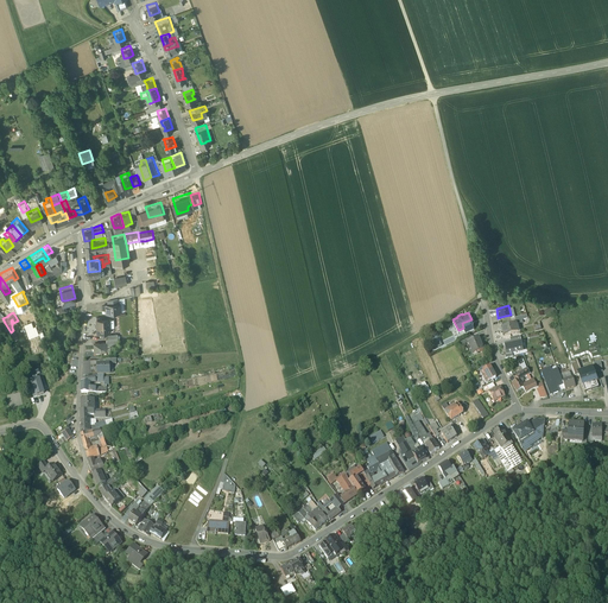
[(108,315),(96,316),(96,317),(95,318),(95,321),(96,322),(97,328),(109,328),(108,315)]
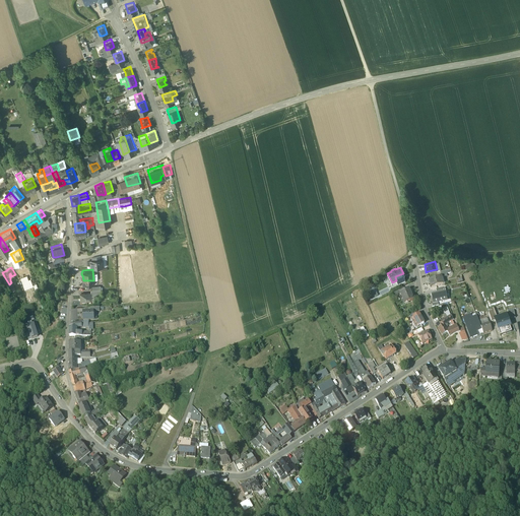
[(28,272),(21,275),(24,284),(31,281),(28,272)]
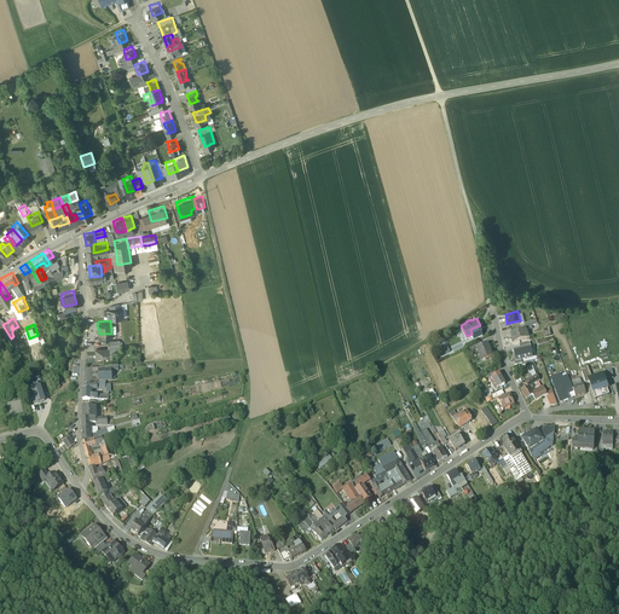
[(480,325),(470,329),(472,334),(474,337),(484,332),(480,325)]
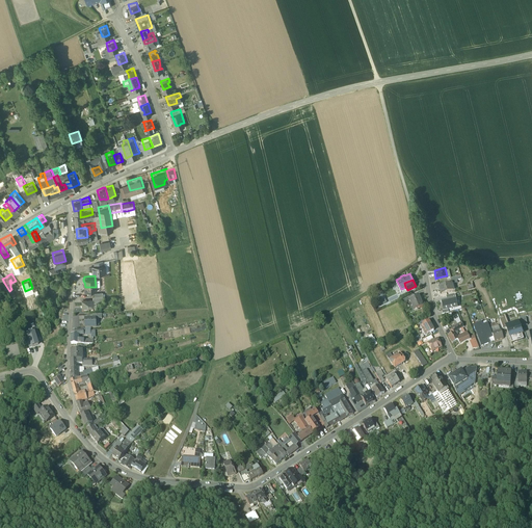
[(440,284),(441,291),(453,288),(452,281),(447,282),(440,284)]
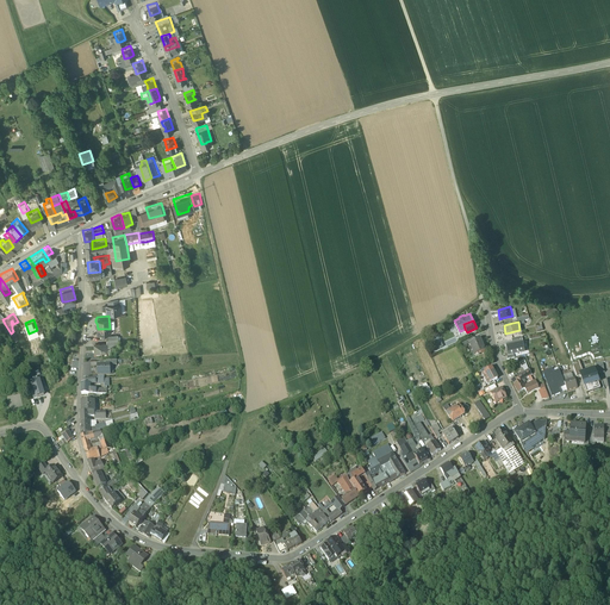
[(473,332),(460,340),(462,343),(470,340),(474,337),(473,332)]
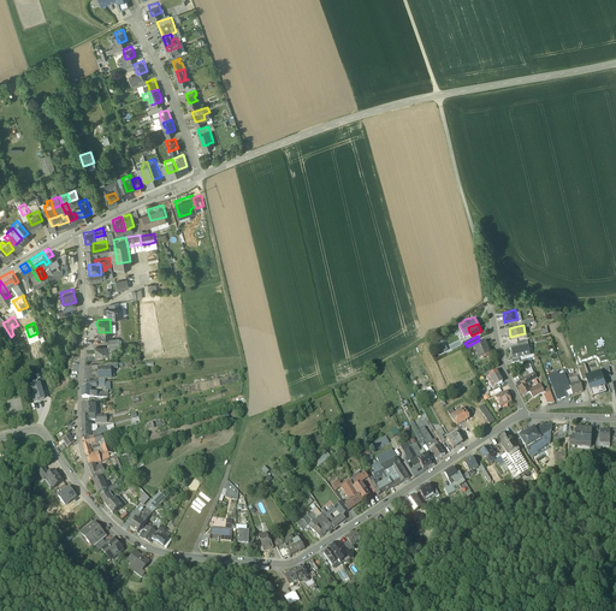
[(479,340),(474,343),(479,356),(490,353),(485,339),(479,340)]
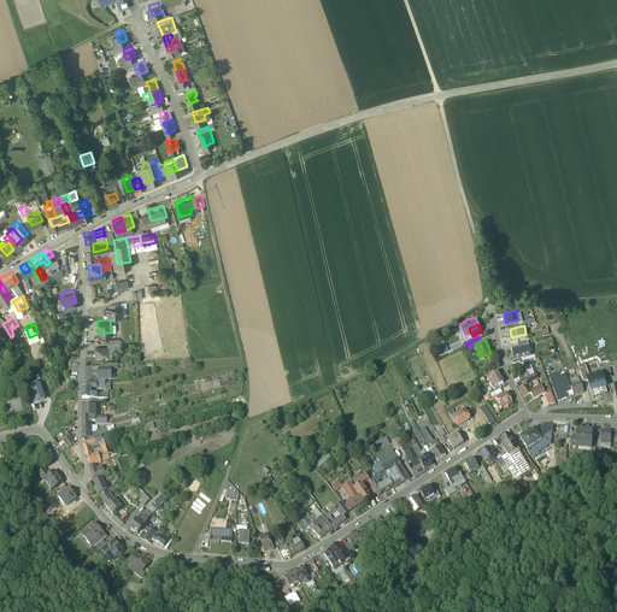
[(512,345),(515,357),(519,355),(529,353),(527,342),(518,343),(512,345)]
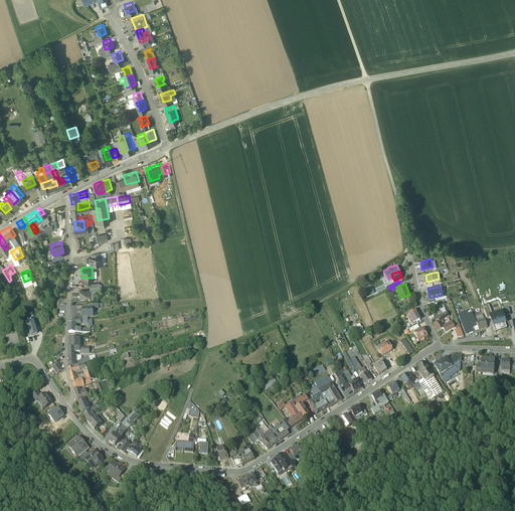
[(90,287),(78,287),(79,292),(80,292),(80,298),(87,298),(87,297),(91,297),(90,287)]
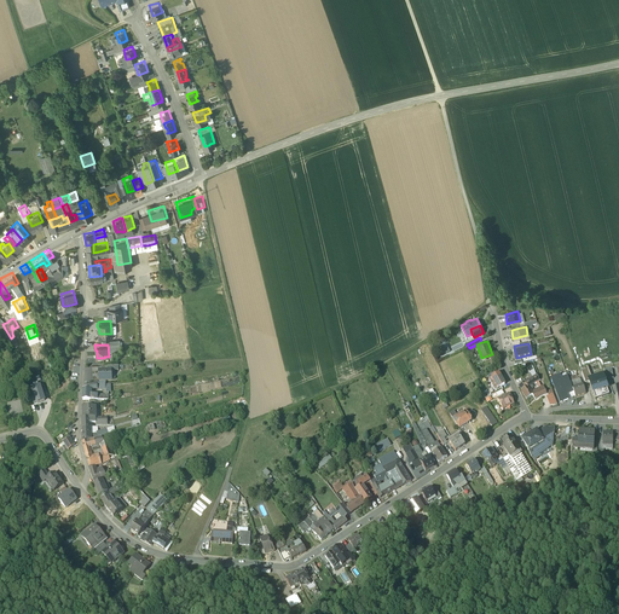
[(108,366),(99,368),(99,377),(111,376),(111,368),(111,366),(108,366)]
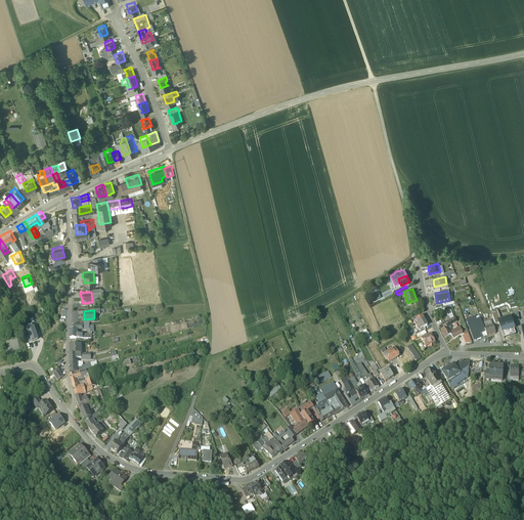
[(419,315),(417,316),(422,327),(427,323),(422,313),(419,315)]
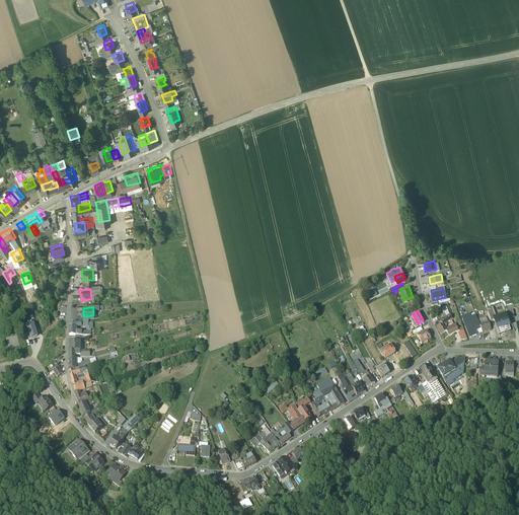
[(447,314),(442,317),(441,316),(438,317),(439,319),(435,321),(437,325),(443,321),(443,322),(446,320),(448,318),(451,317),(450,312),(447,314)]
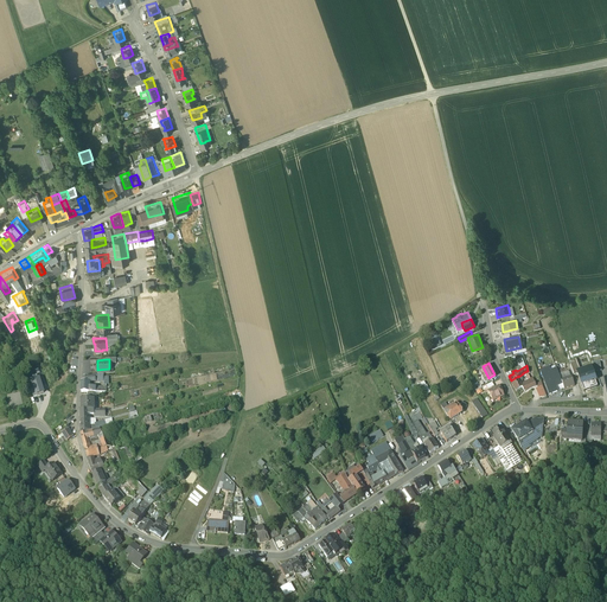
[(562,383),(561,377),(557,369),(557,366),(550,369),(549,365),(541,367),(550,392),(557,389),(556,385),(562,383)]
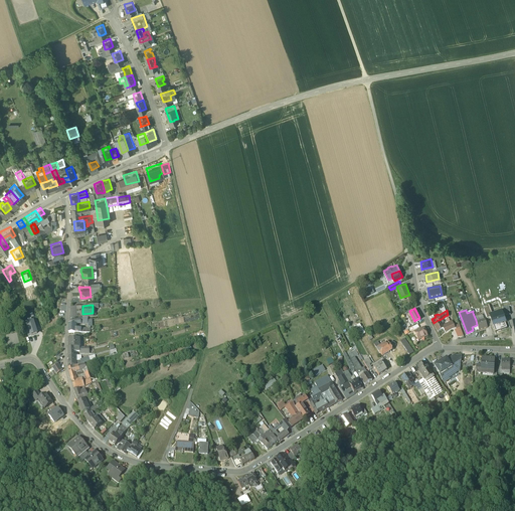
[(480,310),(473,313),(476,320),(483,318),(481,314),(480,310)]
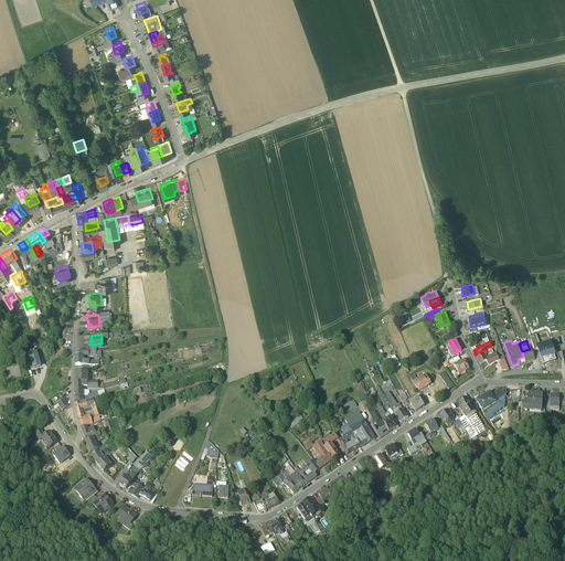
[(544,361),(556,358),(551,341),(539,345),(544,361)]
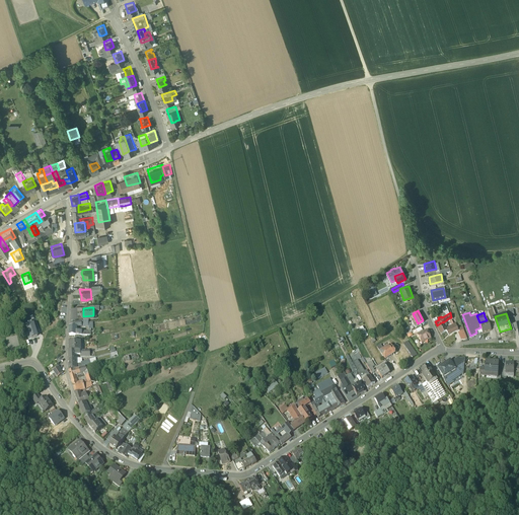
[(76,319),(71,320),(72,323),(70,324),(69,333),(79,333),(79,328),(77,328),(77,323),(76,323),(76,319)]
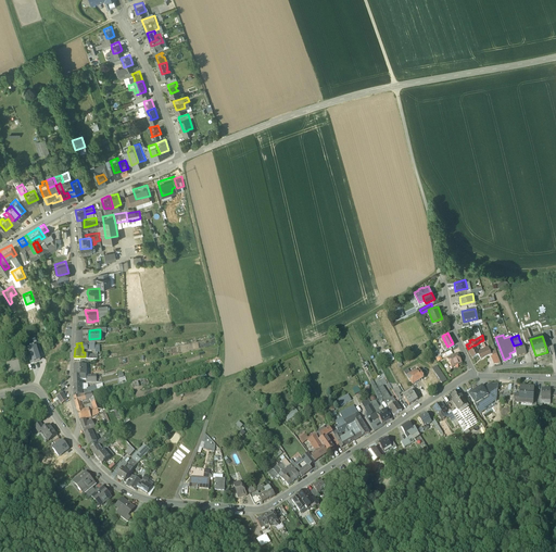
[(521,343),(514,346),(515,351),(517,355),(526,352),(522,342),(521,343)]
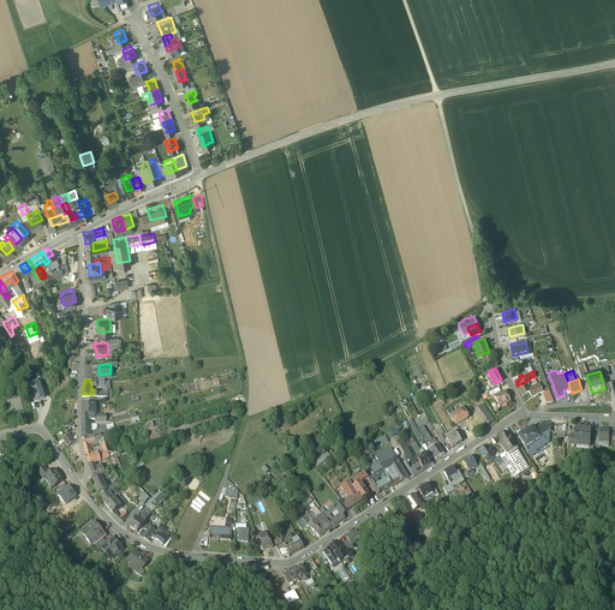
[(40,381),(33,383),(35,389),(37,396),(45,394),(40,381)]
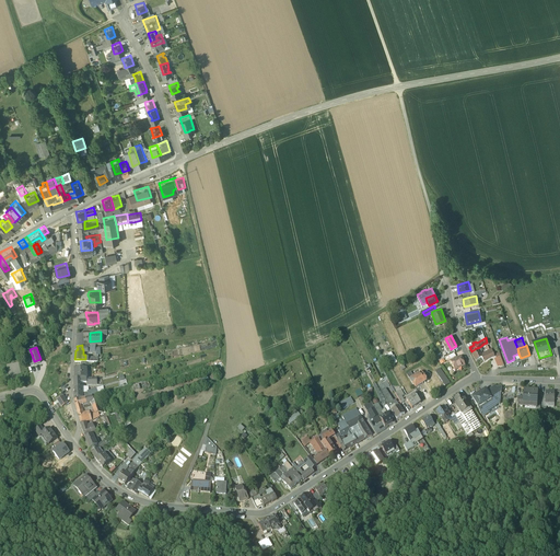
[(478,347),(471,351),(476,359),(481,355),(482,355),(478,348),(478,347)]
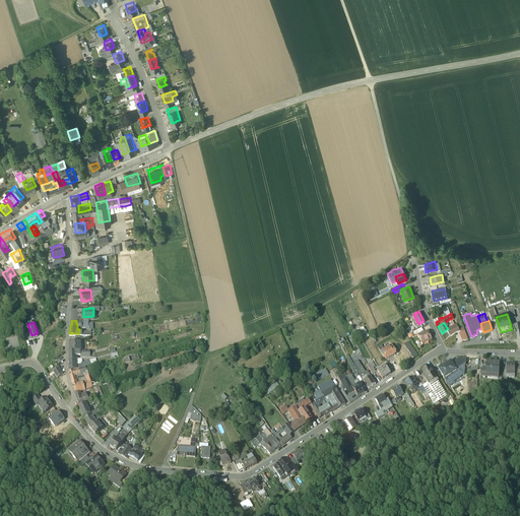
[(451,325),(450,325),(452,331),(459,329),(456,322),(454,323),(451,325)]
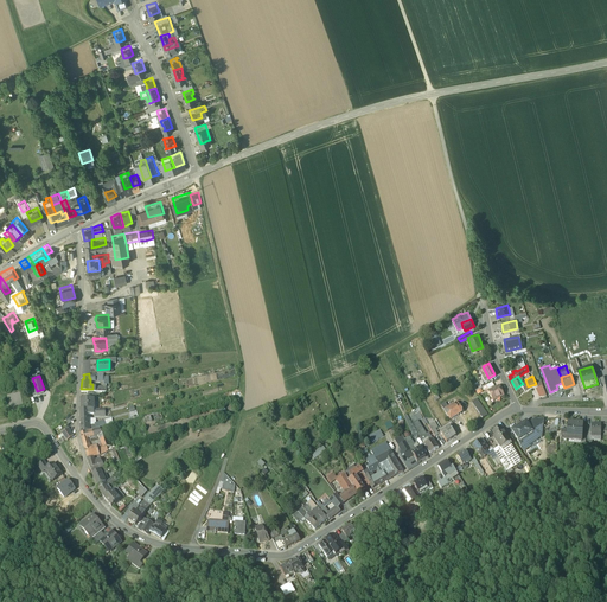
[(536,380),(541,396),(547,394),(543,378),(536,380)]
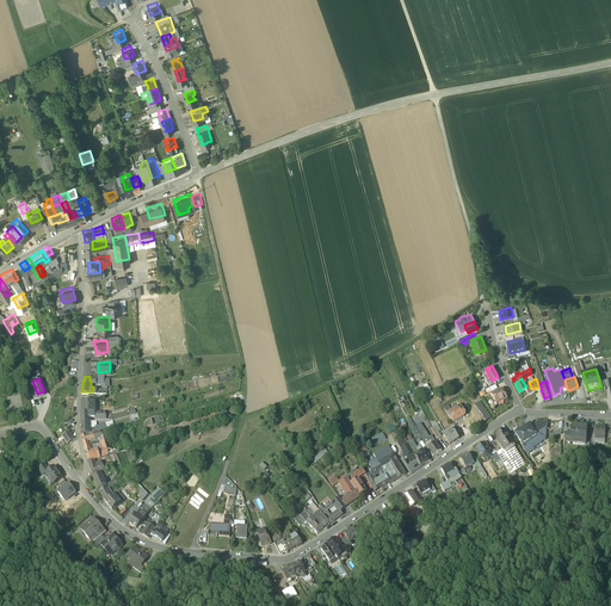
[(429,382),(423,384),(427,395),(433,393),(429,382)]
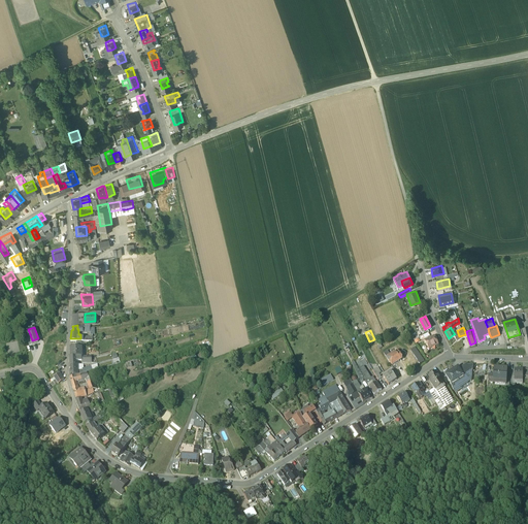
[(434,334),(425,338),(429,347),(431,345),(432,346),(435,344),(438,341),(434,334)]
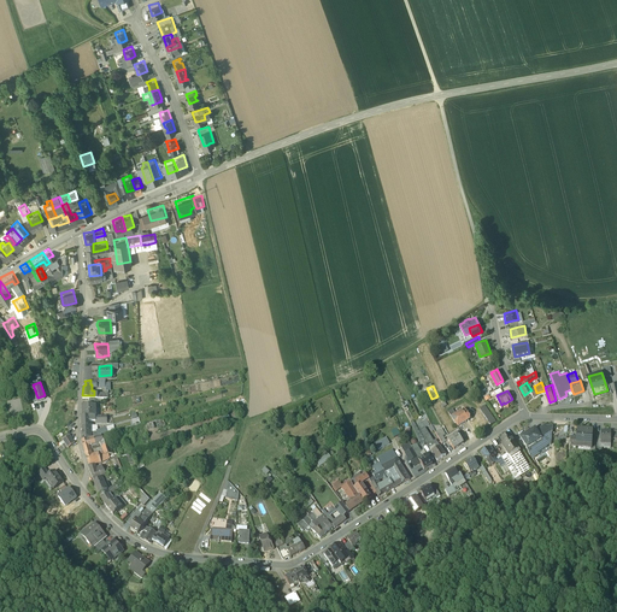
[(495,419),(485,402),(480,406),(491,423),(495,419)]
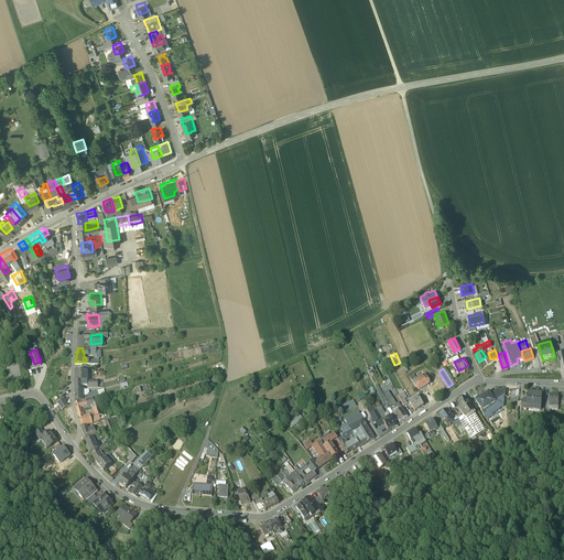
[(83,369),(76,369),(76,379),(83,379),(87,378),(87,369),(83,369)]
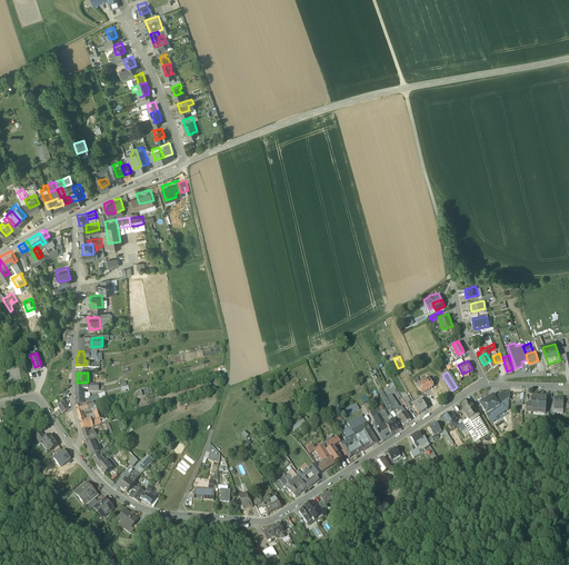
[(431,379),(428,375),(417,383),(421,392),(423,390),(431,385),(438,382),(435,377),(431,379)]
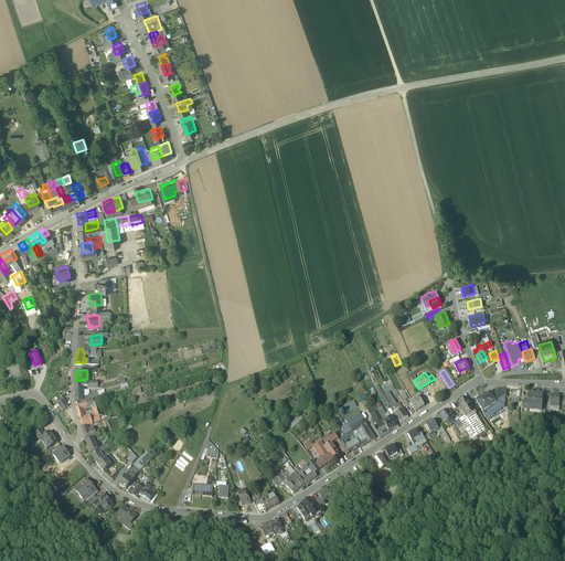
[(388,389),(386,384),(385,382),(381,385),(390,401),(393,408),(401,403),(398,400),(397,401),(388,389)]
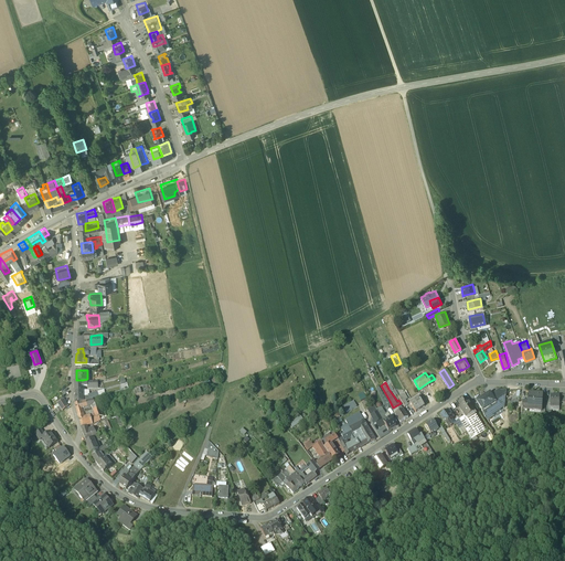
[(500,387),(491,393),(496,400),(505,392),(507,389),(500,387)]
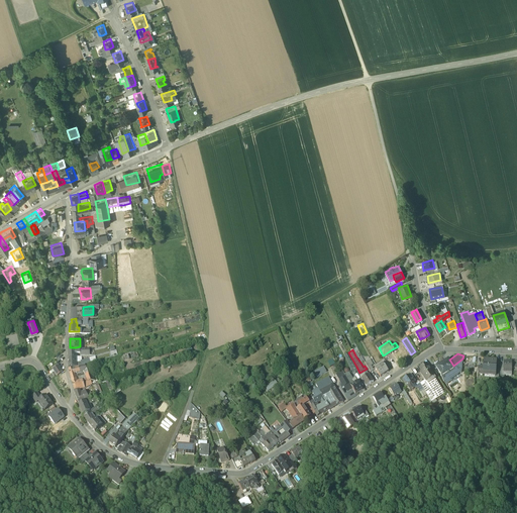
[(496,357),(484,356),(484,365),(483,370),(484,370),(484,372),(495,373),(496,357)]
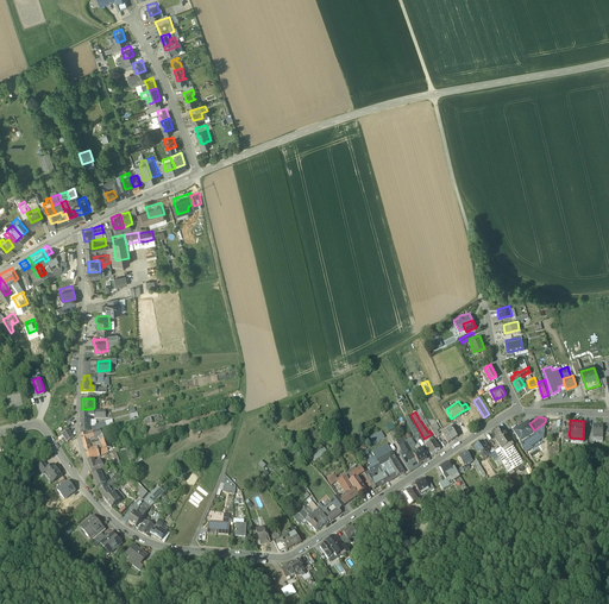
[(433,421),(429,423),(437,435),(440,432),(437,427),(433,421)]
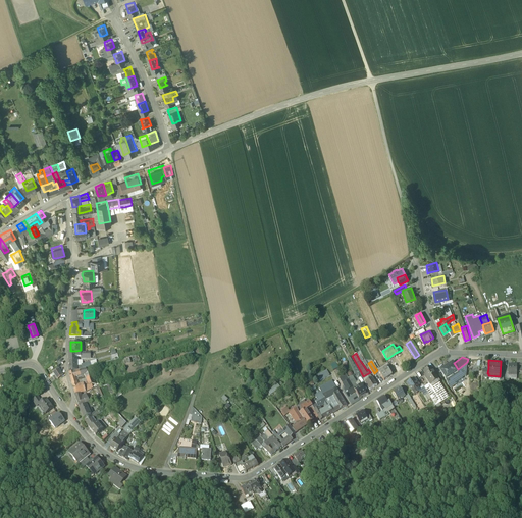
[(453,361),(440,368),(446,376),(452,372),(458,369),(454,363),(453,361)]
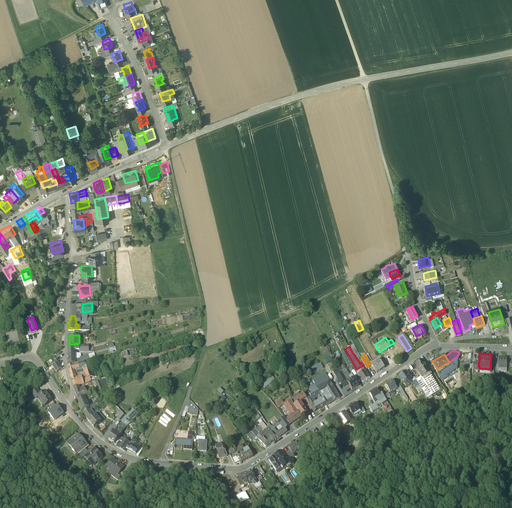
[(443,365),(437,369),(442,377),(447,374),(446,373),(457,366),(458,355),(449,362),(443,365)]
